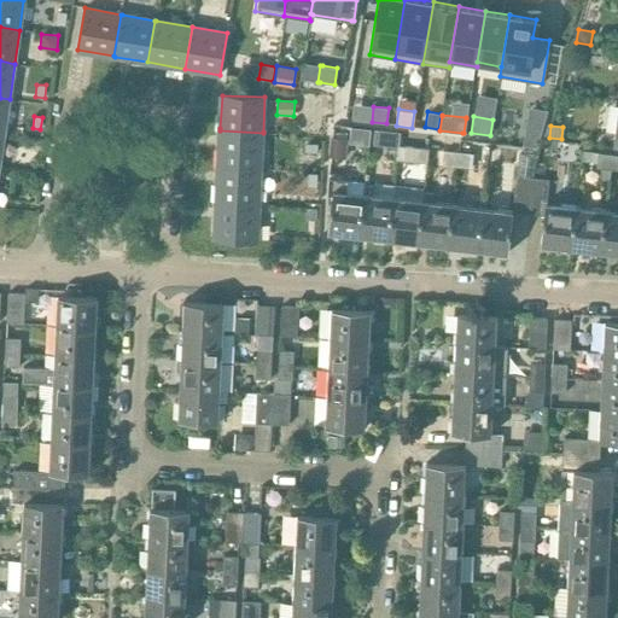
[(219,164),(219,167),(261,169),(261,168),(263,133),(220,130),(219,164)]
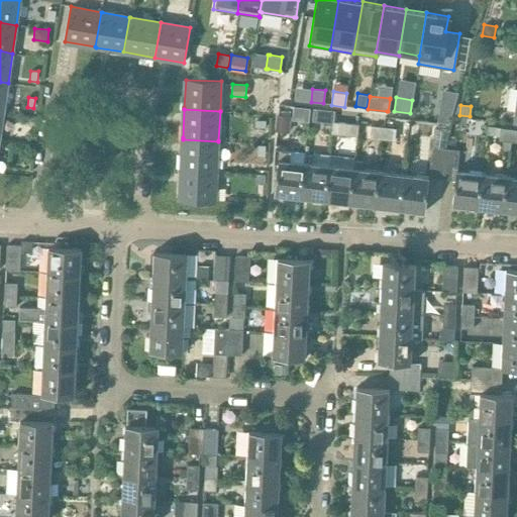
[(314,119),(314,121),(333,123),(333,121),(333,115),(334,110),(315,109),(315,113),(314,119)]
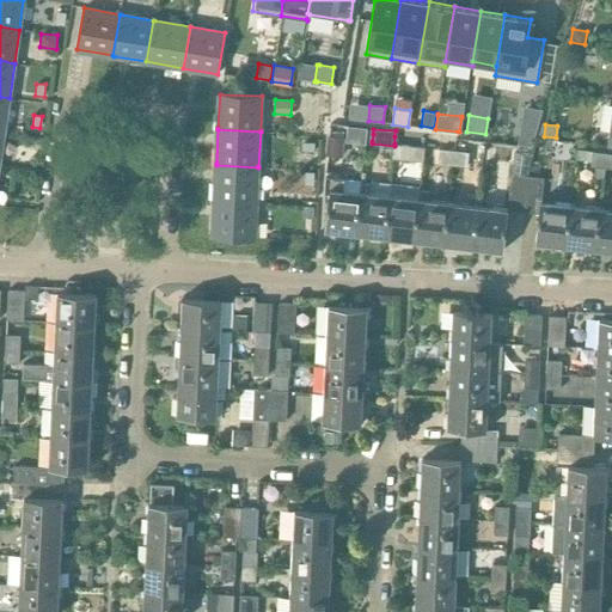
[(520,130),(518,145),(532,146),(534,133),(520,130)]
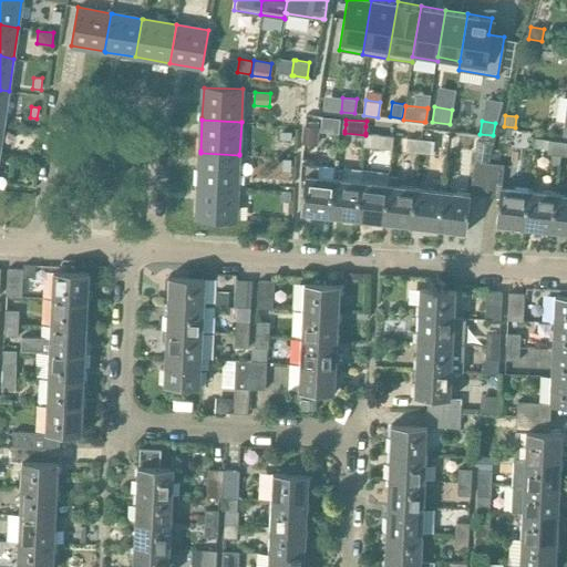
[(305,126),(302,143),(317,145),(318,127),(305,126)]
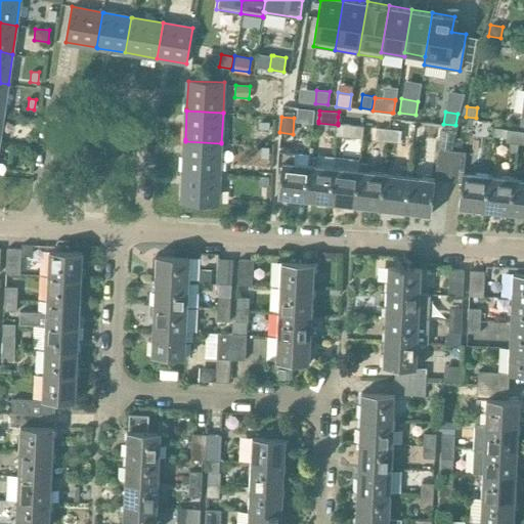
[(340,124),(338,135),(362,138),(363,127),(340,124)]
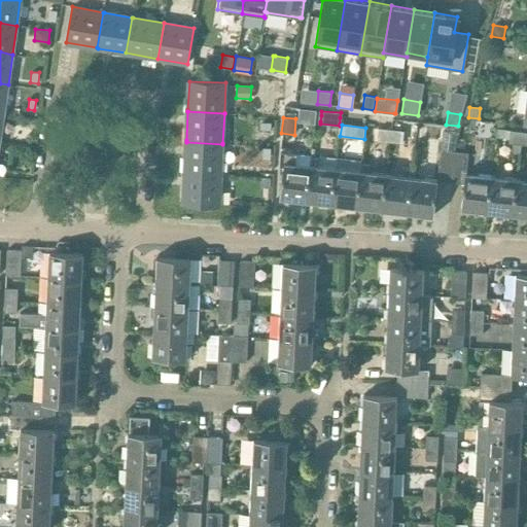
[(380,128),(378,140),(389,142),(391,130),(380,128)]
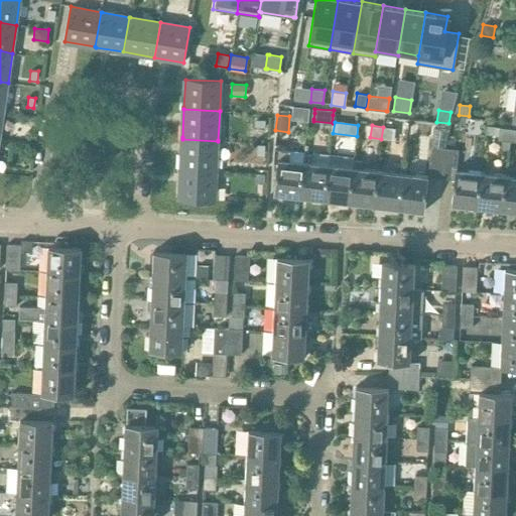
[(383,127),(381,139),(382,139),(394,140),(395,128),(392,128),(383,127)]
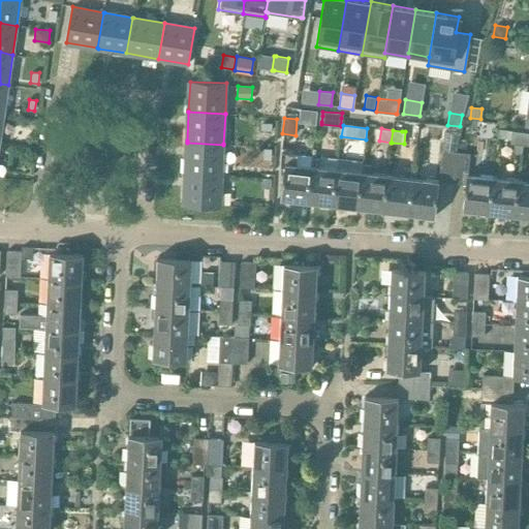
[(525,132),(512,130),(510,139),(510,144),(515,144),(523,145),(525,132)]
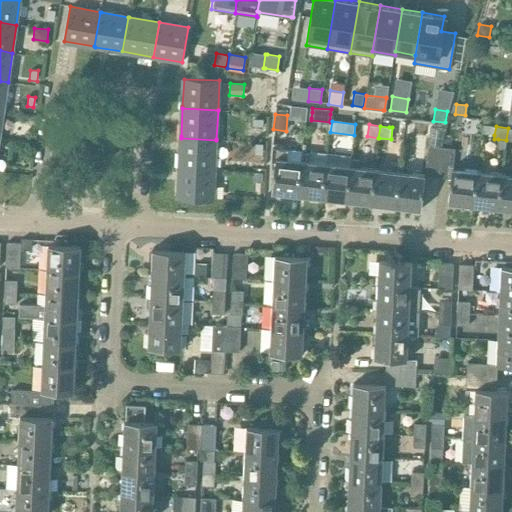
[(301,163),(297,195),(322,198),(323,186),(326,163),(310,161),(311,151),(313,134),(304,133),(302,152),(301,160),(301,163)]
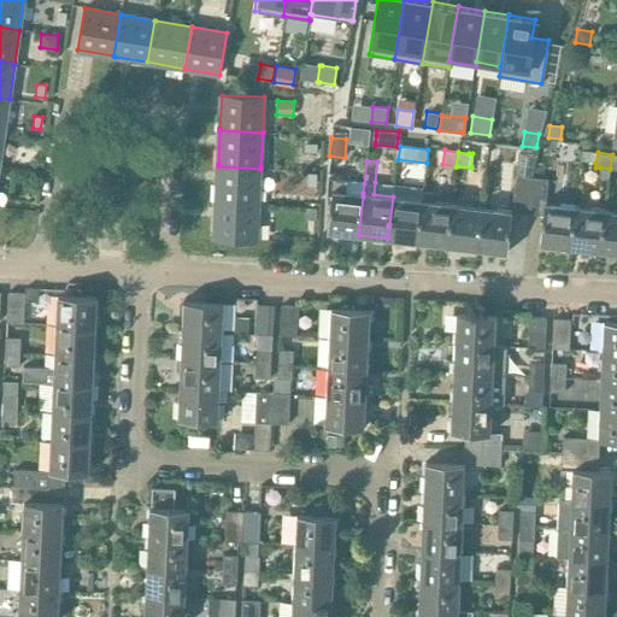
[(216,201),(216,203),(259,205),(259,204),(260,169),(218,166),(216,201)]
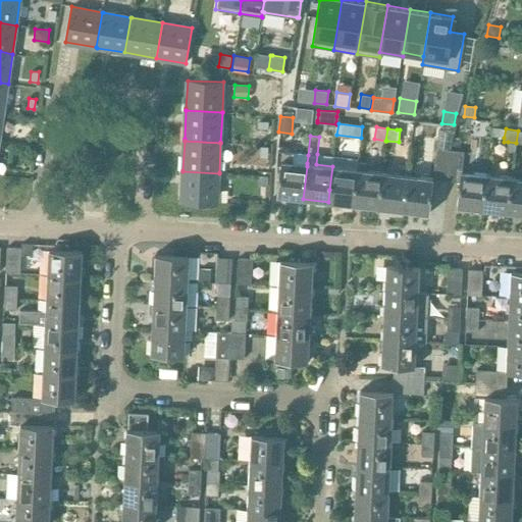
[(259,145),(259,154),(269,155),(269,146),(259,145)]
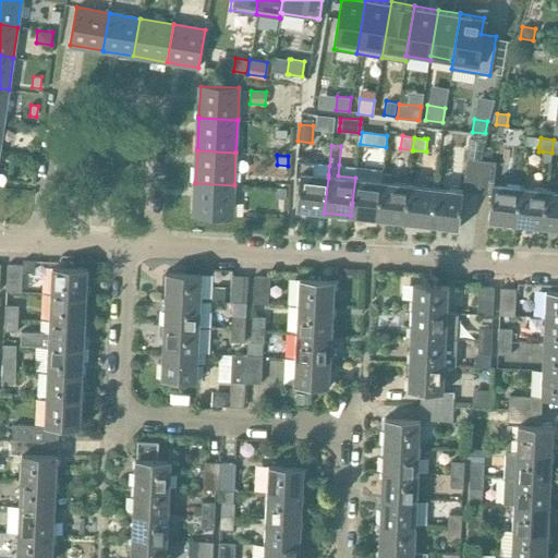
[(436,199),(433,226),(459,229),(463,192),(478,193),(480,184),(482,160),(468,158),(463,190),(437,186),(436,199)]
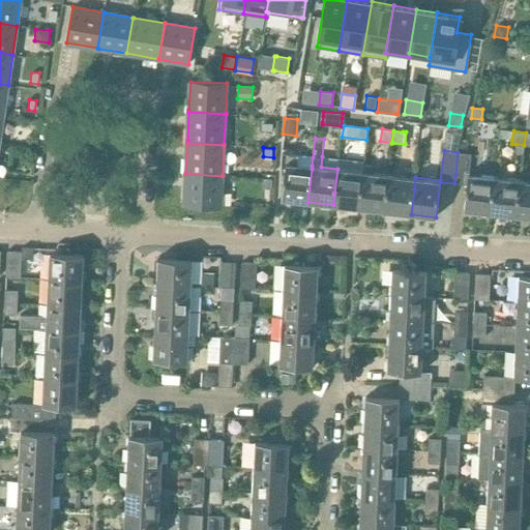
[(284,152),(282,152),(282,166),(286,167),(282,199),(307,202),(312,169),(312,166),(313,157),(298,156),(299,153),(296,153),(284,152)]
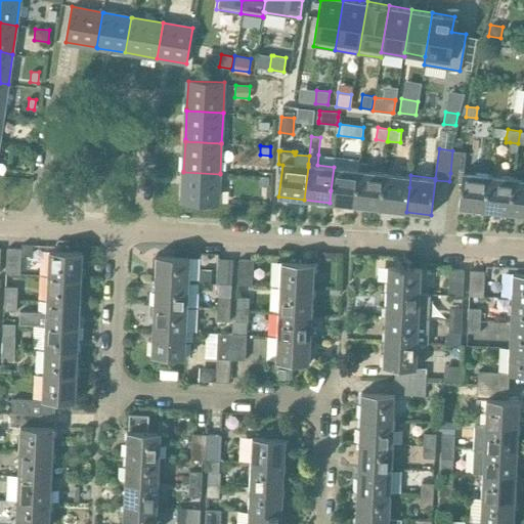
[(450,173),(449,181),(462,183),(460,207),(485,211),(489,175),(464,172),(467,153),(452,150),(450,173)]
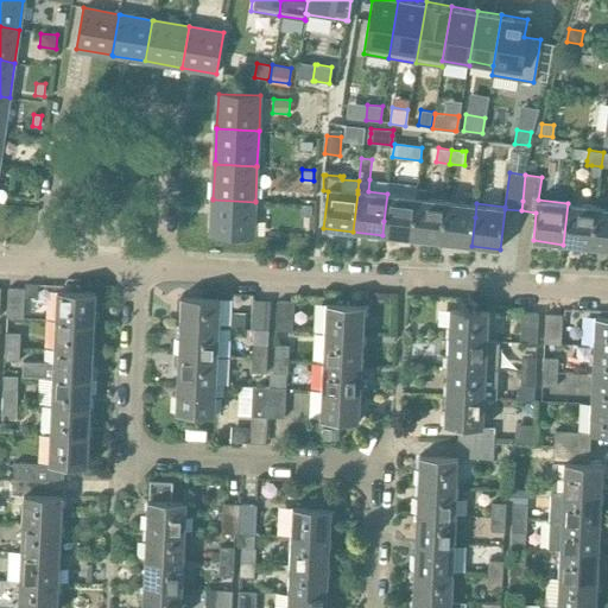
[(416,197),(411,239),(412,239),(441,242),(447,200),(426,197),(428,190),(418,189),(417,189),(416,197)]
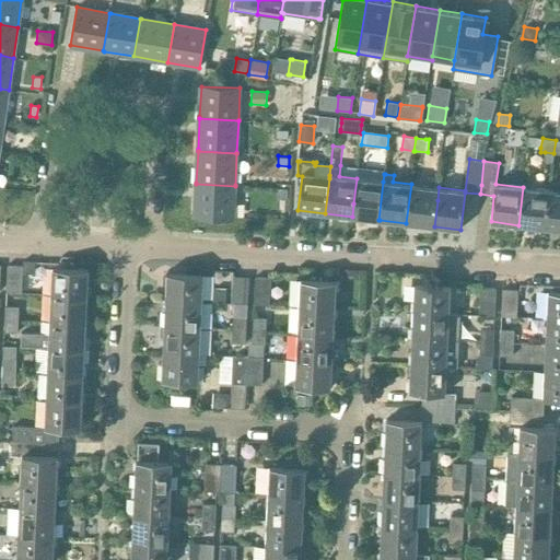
[(353,203),(352,217),(378,220),(383,182),(359,178),(357,178),(353,203)]
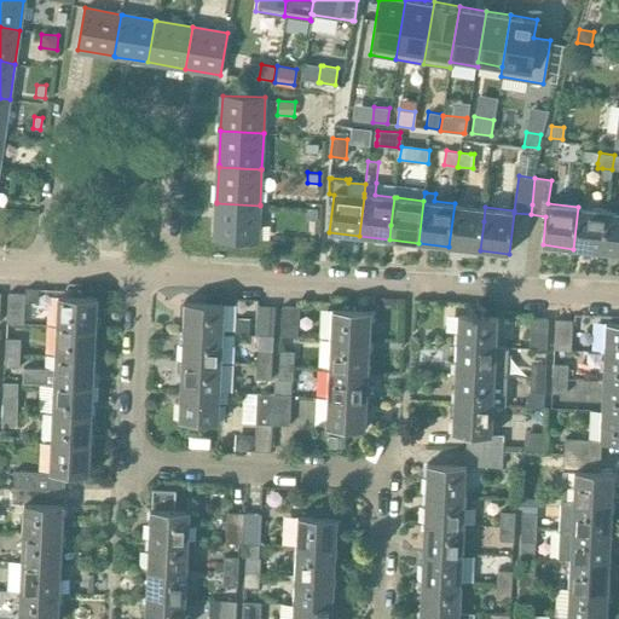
[(217,203),(215,239),(258,242),(258,241),(260,206),(217,203)]
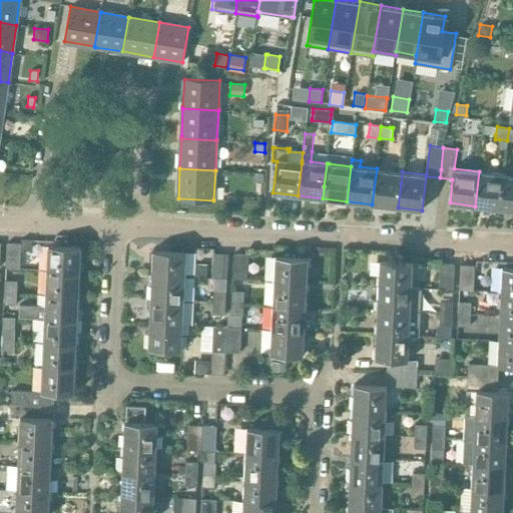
[(377,168),(372,204),(373,204),(398,207),(401,183),(402,171),(377,168)]
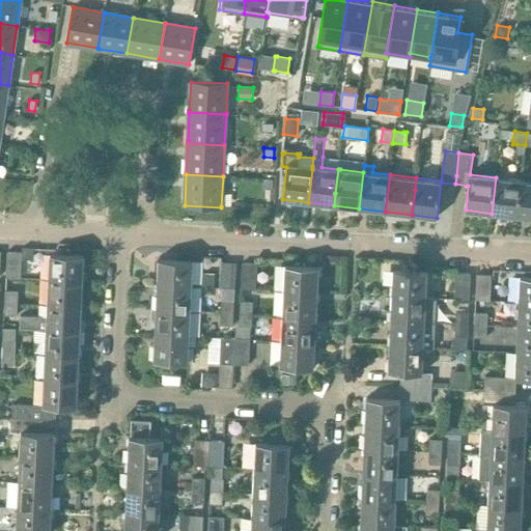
[(496,177),(492,214),(518,217),(522,180),(496,177)]
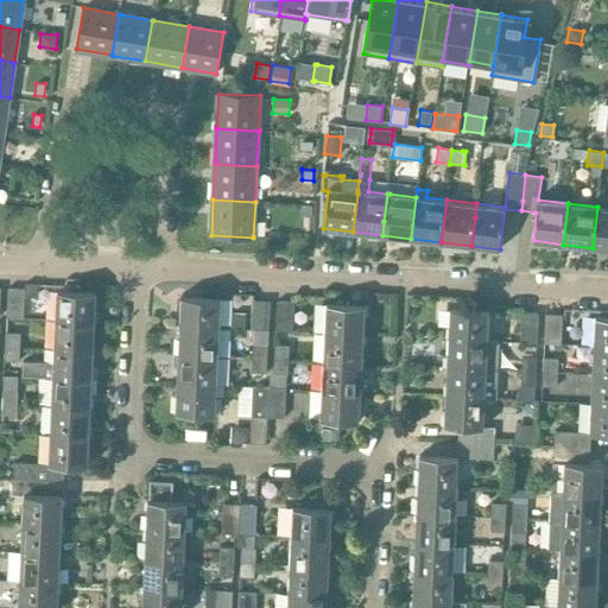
[(301,206),(299,216),(311,216),(312,206),(301,206)]
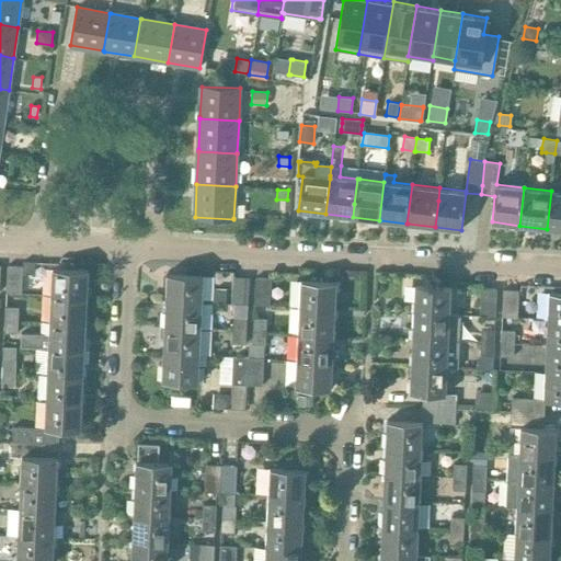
[(560,191),(551,191),(547,229),(560,230),(560,191)]
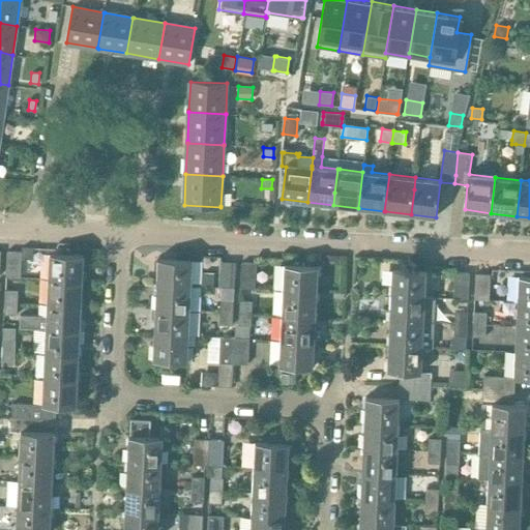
[(32,259),(32,248),(21,248),(21,252),(7,251),(6,276),(20,276),(21,259),(32,259)]
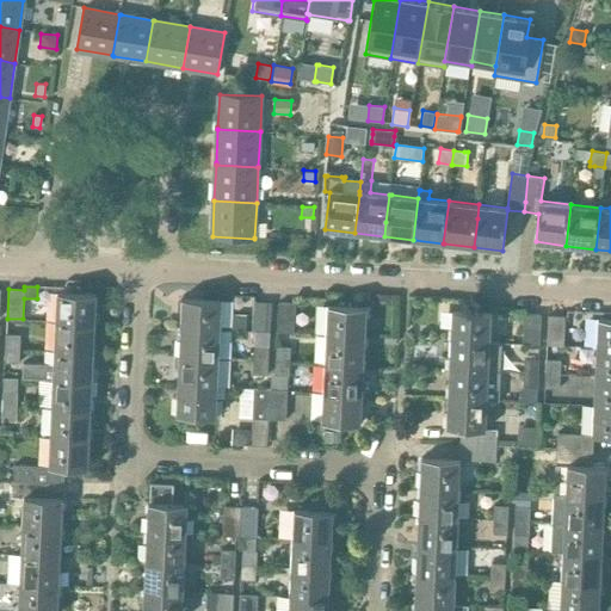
[(57,291),(56,321),(96,323),(97,294),(57,291)]
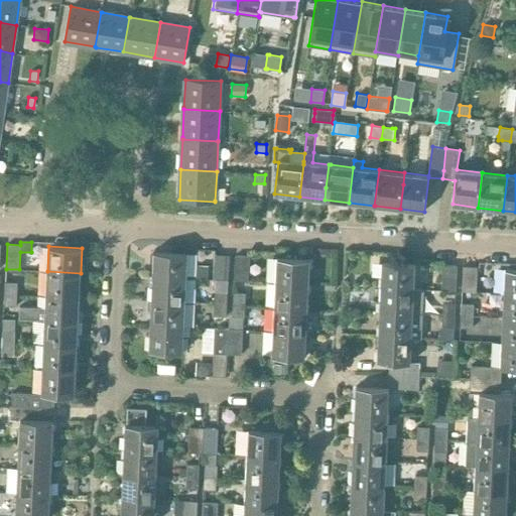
[(152,277),(186,278),(187,253),(154,251),(152,277)]
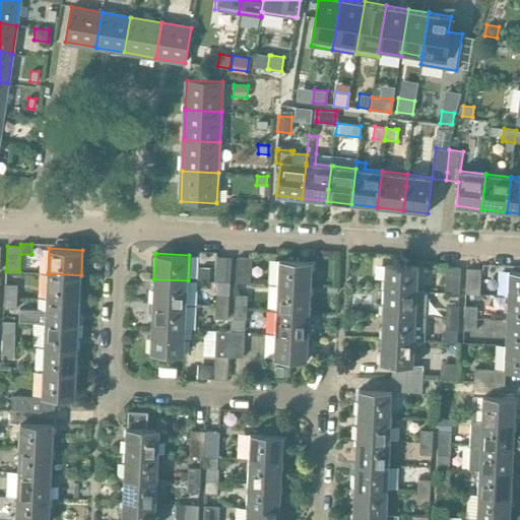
[(230,282),(231,257),(216,256),(215,281),(230,282)]
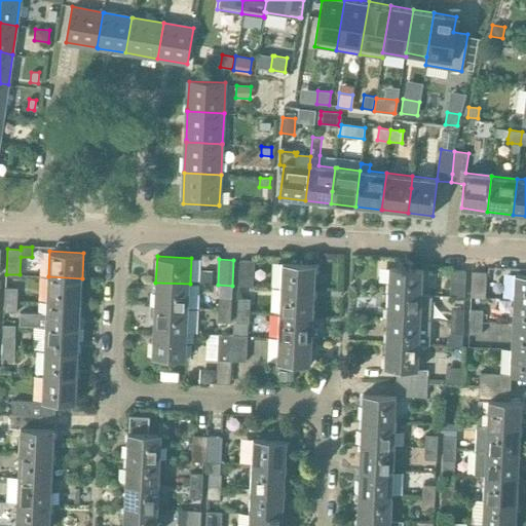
[(253,287),(254,261),(239,260),(238,286),(253,287)]
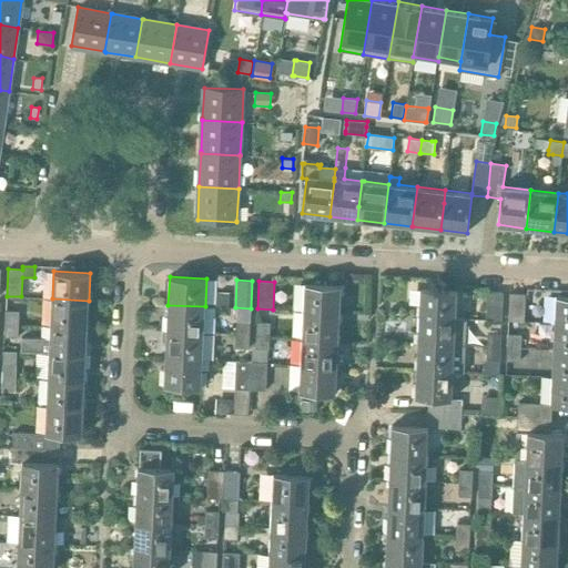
[(303,310),(340,312),(342,284),(304,283),(303,310)]
